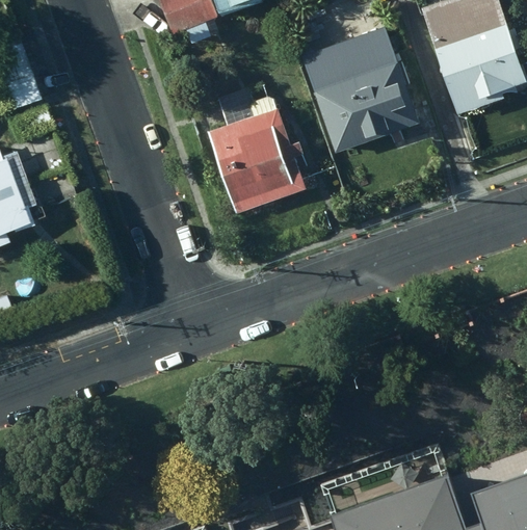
[(259,0),(158,0),(169,32),(260,2),(259,0)]
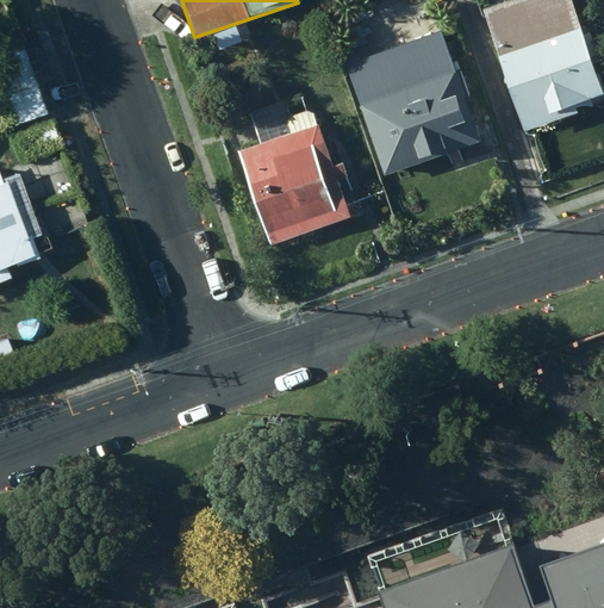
[(602,93),(570,0),(510,0),(483,10),(523,131),(576,115),(572,104),(602,93)]
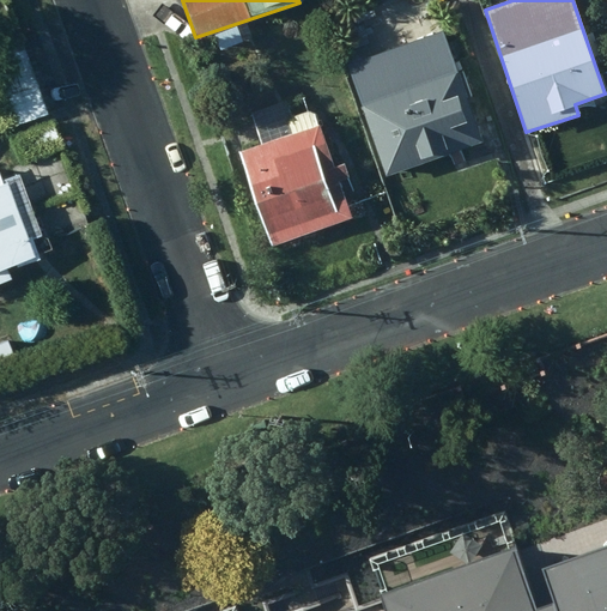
[(439,34),(347,65),(386,176),(479,143),(439,34)]
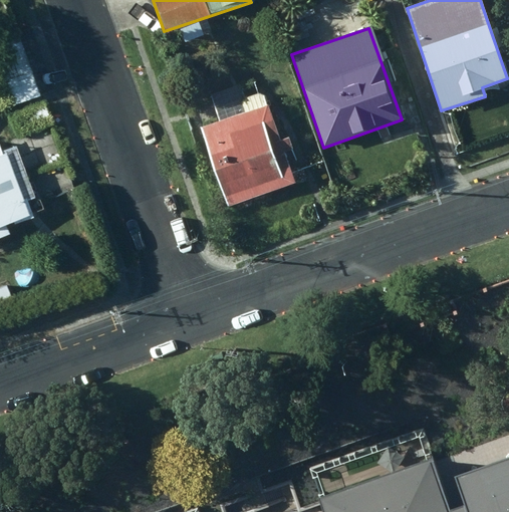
[(20,47),(16,34),(0,39),(0,111),(1,114),(39,100),(33,82),(20,47)]
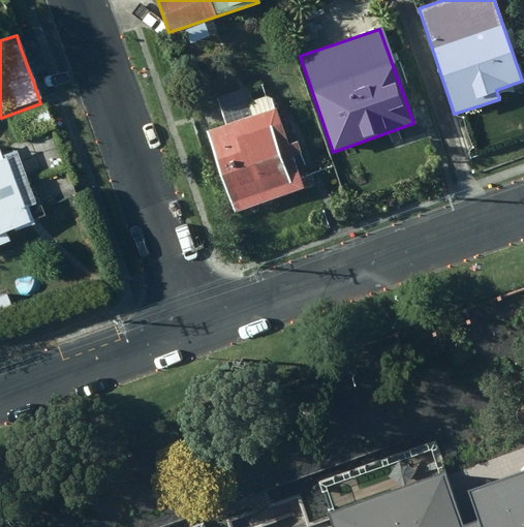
[(206,131),(232,212),(301,188),(290,158),(300,155),(296,142),(286,145),(271,100),(265,97),(251,102),(245,90),(219,98),(228,124),(206,131)]
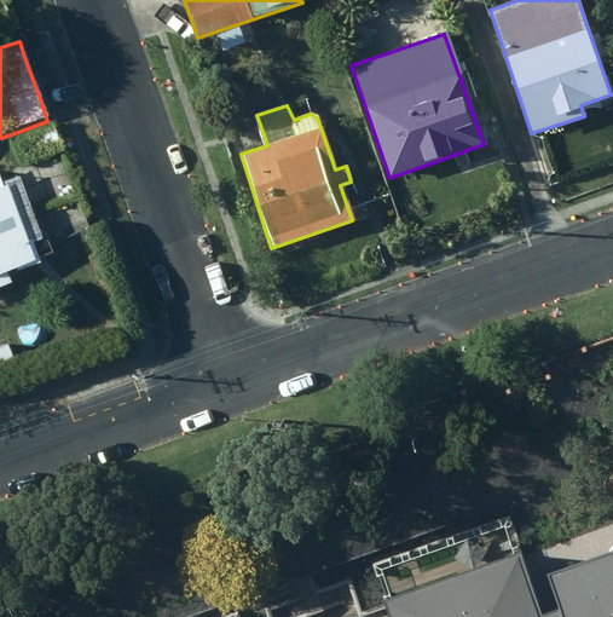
[(0,292),(23,284),(19,275),(50,264),(42,242),(39,243),(18,186),(11,189),(5,173),(0,174),(0,292)]
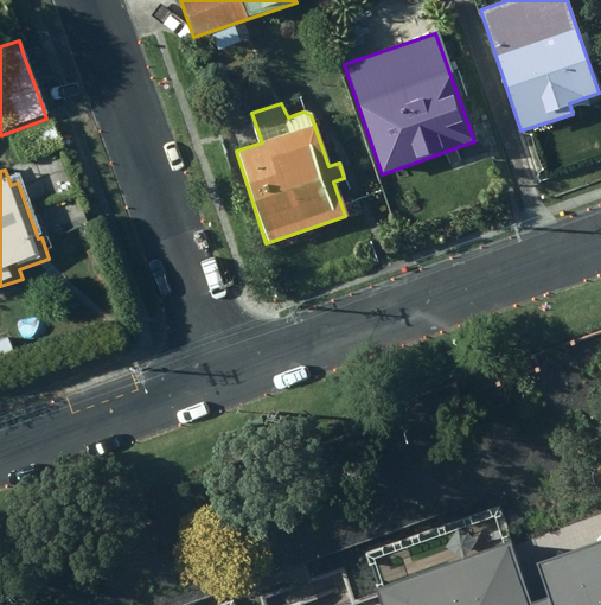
[(0,371),(17,364),(5,339),(0,342),(0,371)]
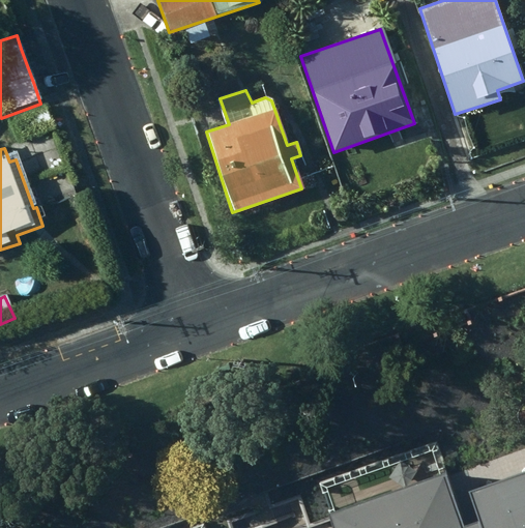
[(485,527),(468,482),(460,459),(343,502),(352,527),(485,527)]
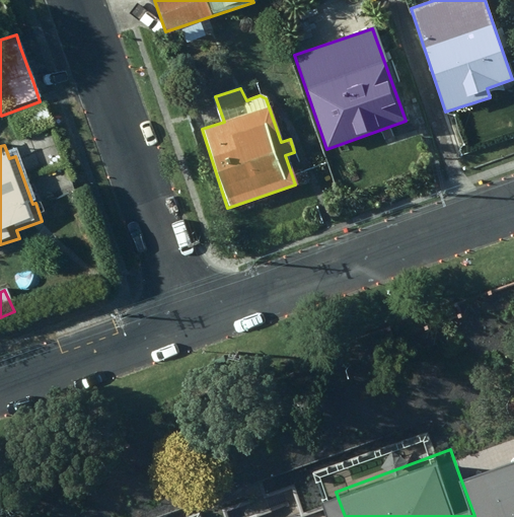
[(513,516),(513,452),(458,472),(474,516),(513,516)]
